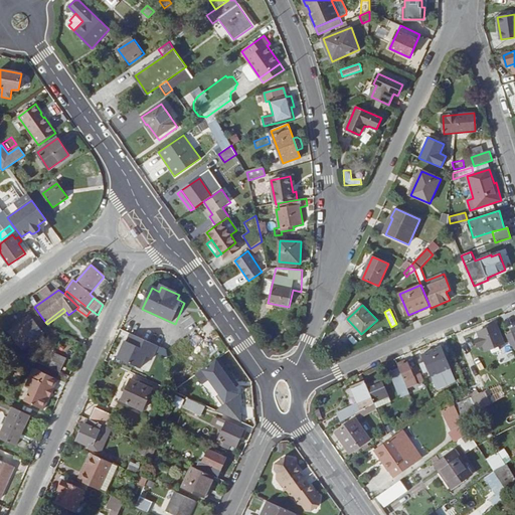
[(33,319),(38,327),(44,323),(38,315),(33,319)]
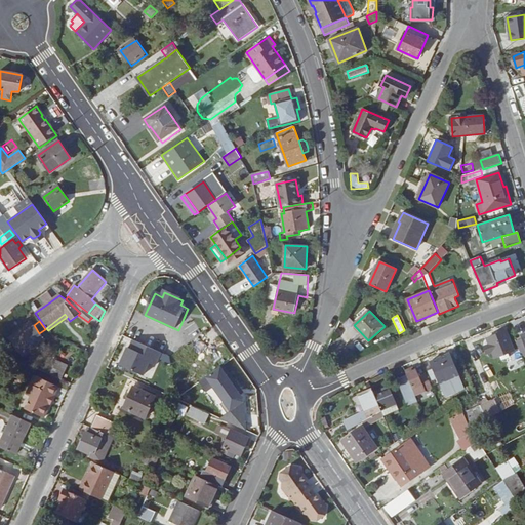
[(12,342),(23,357),(45,341),(39,333),(34,325),(32,323),(9,338),(12,342)]
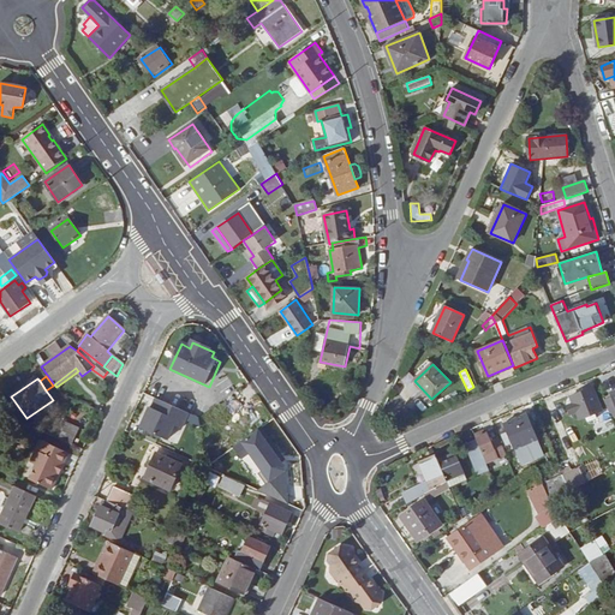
[(593,389),(572,398),(574,404),(568,406),(572,415),(578,412),(580,419),(585,418),(587,423),(598,417),(597,413),(603,410),(593,389)]
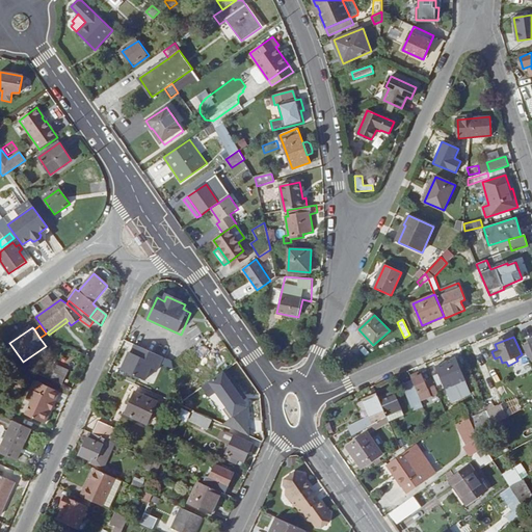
[(207,338),(193,348),(197,354),(212,345),(207,338)]
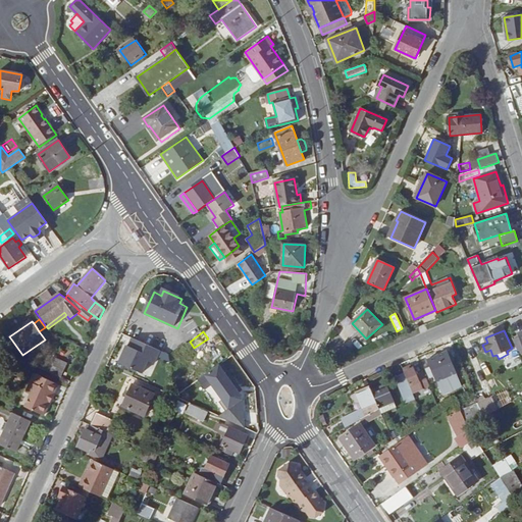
[(120,364),(152,378),(163,352),(136,340),(133,348),(128,346),(120,364)]
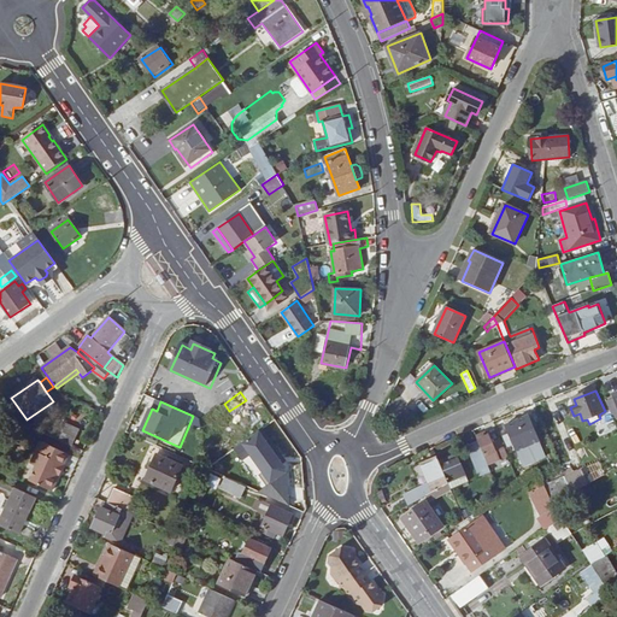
[(529,418),(507,427),(511,435),(505,438),(509,447),(515,445),(524,465),(536,460),(535,457),(539,456),(538,452),(545,450),(541,441),(540,442),(529,418)]
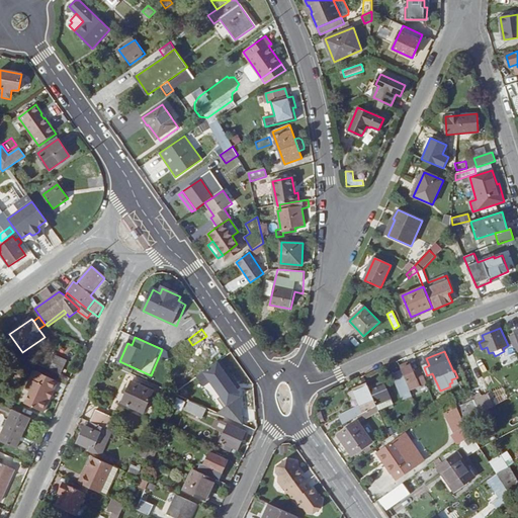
[(47,367),(60,373),(66,360),(53,354),(47,367)]
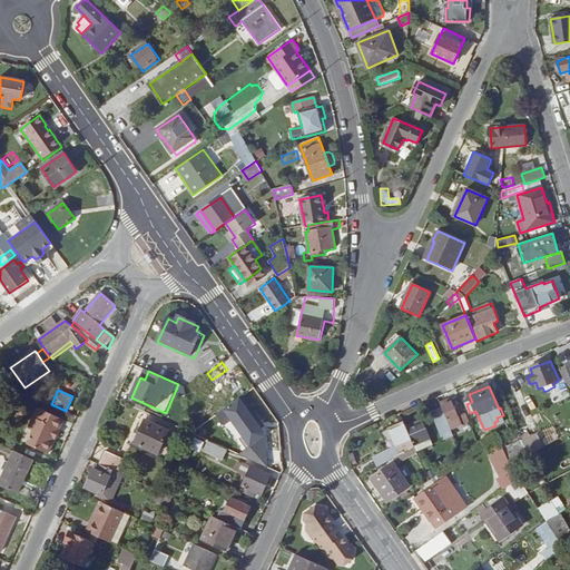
[(239,399),(223,410),(249,446),(264,436),(264,432),(239,399)]
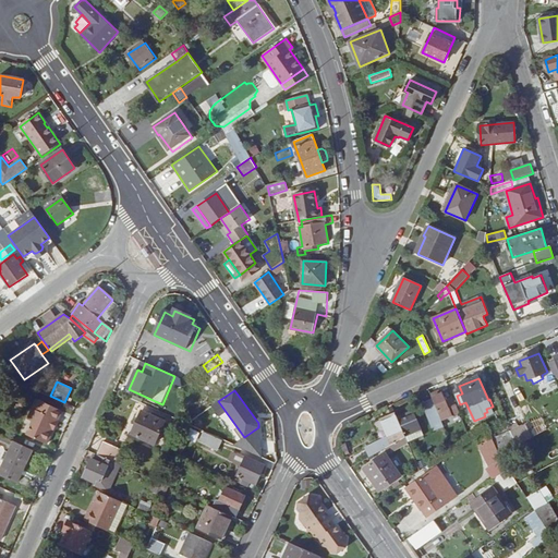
[(440,396),(433,398),(434,400),(441,421),(460,413),(453,400),(446,403),(443,395),(440,396)]
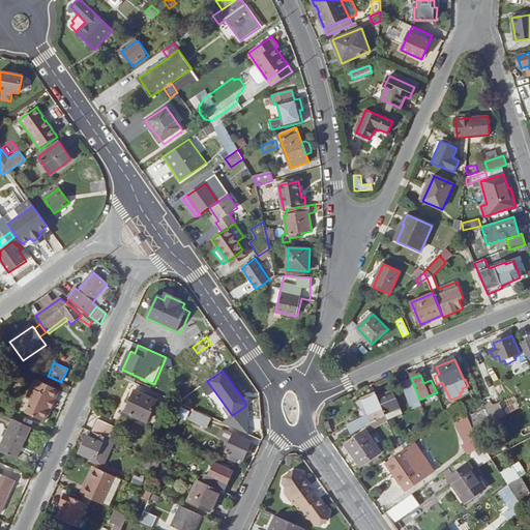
[(55,399),(60,389),(36,379),(27,399),(32,401),(27,412),(46,421),(51,409),(49,408),(53,398),(55,399)]
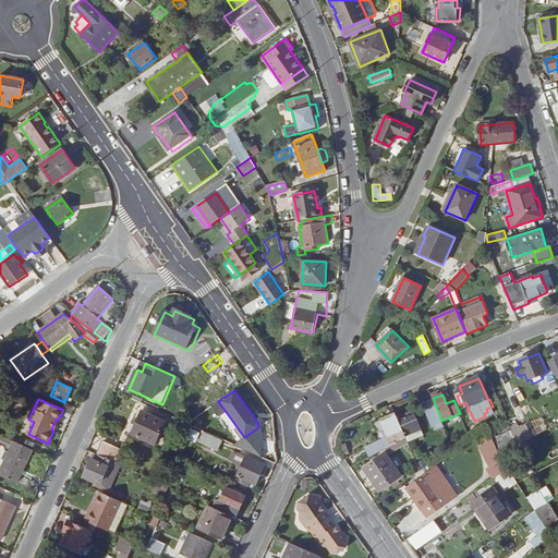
[(445,427),(441,421),(434,400),(424,404),(435,431),(445,427)]
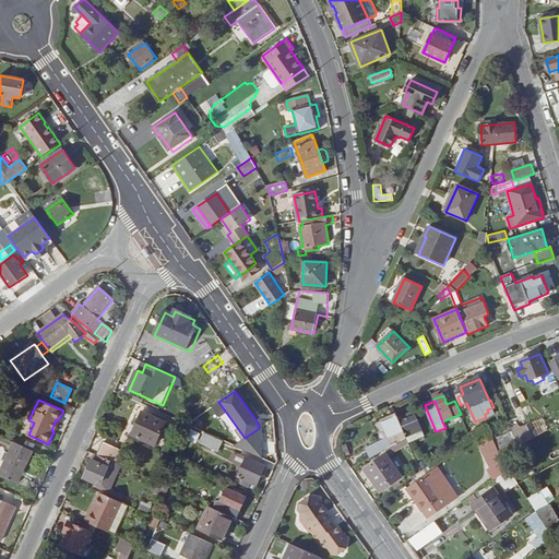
[(143,413),(132,437),(155,447),(161,432),(168,436),(173,427),(165,424),(165,423),(143,413)]
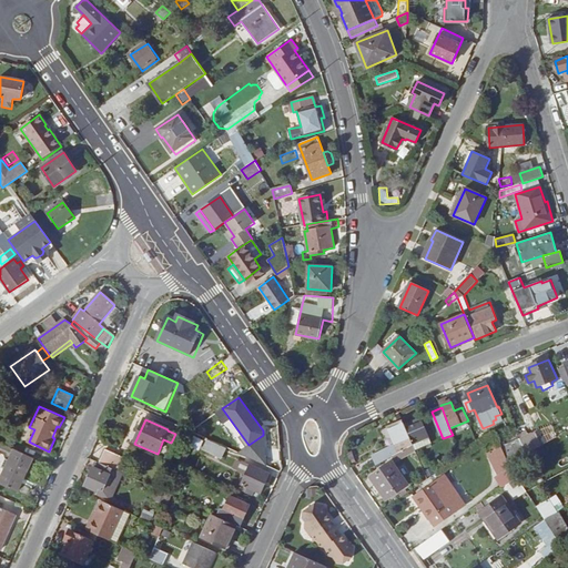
[(423,421),(405,428),(413,445),(430,438),(423,421)]
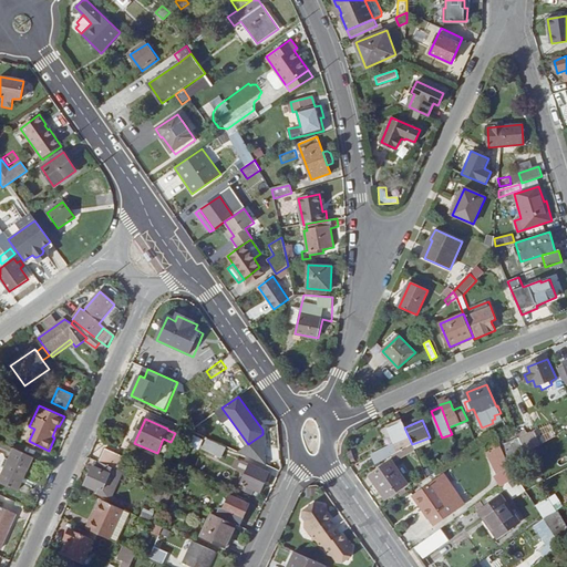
[(372,455),(377,464),(412,444),(404,428),(402,421),(388,428),(394,443),(372,455)]
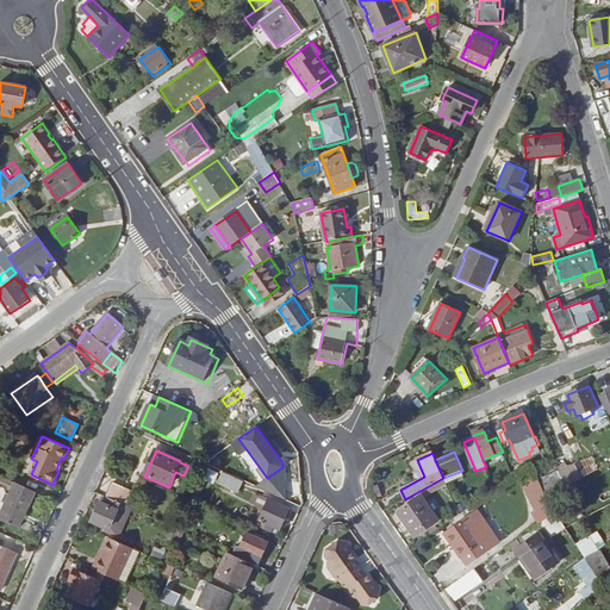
[(224,472),(230,474),(228,454),(222,454),(218,458),(213,454),(206,459),(207,465),(224,472)]
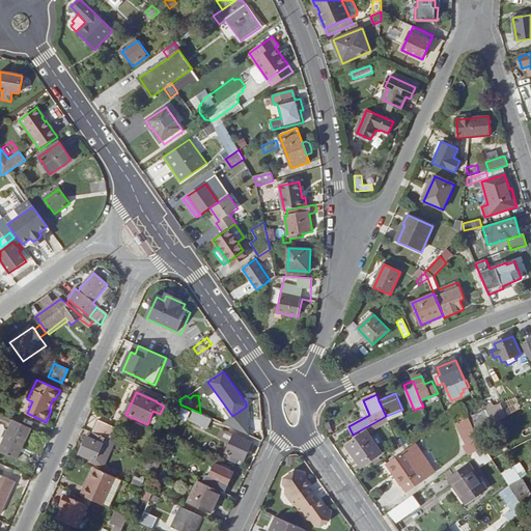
[(492,402),(485,406),(485,407),(494,424),(508,417),(502,403),(494,408),(492,402)]
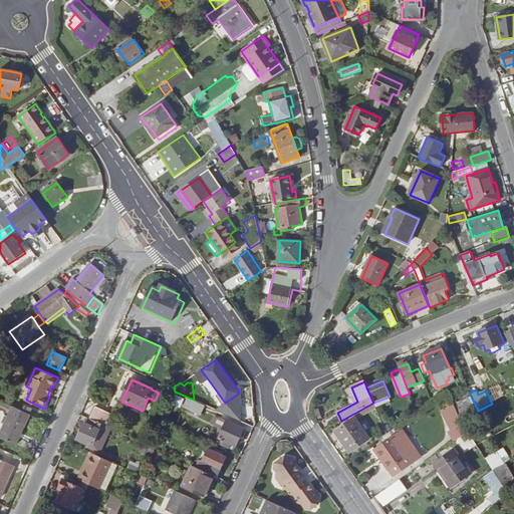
[(456,408),(461,420),(478,411),(470,394),(462,398),(465,404),(456,408)]
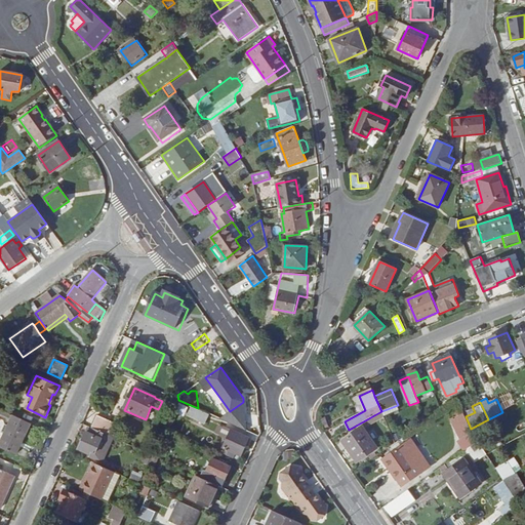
[(174,411),(184,416),(188,407),(179,403),(174,411)]
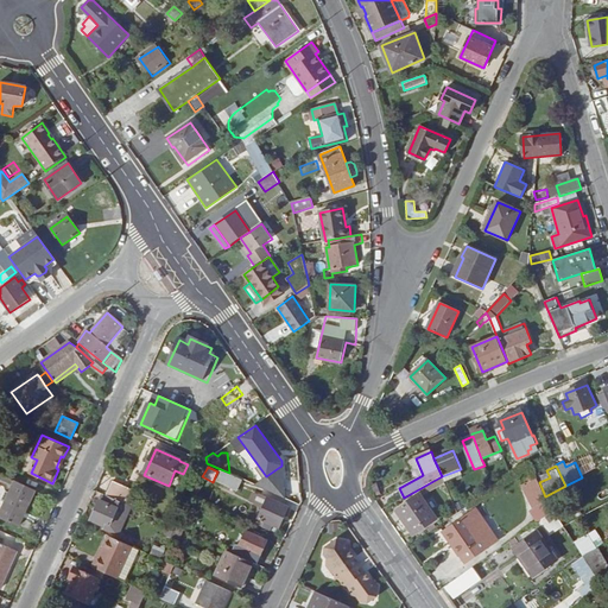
[(229,473),(223,470),(219,481),(238,491),(244,480),(229,473)]
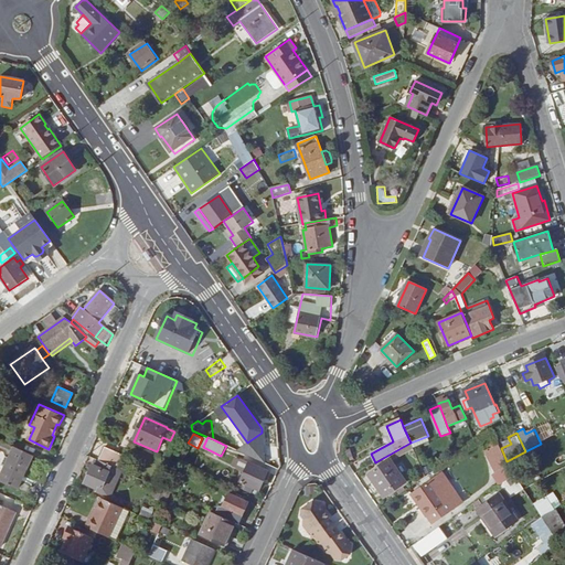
[(501,448),(499,444),(486,451),(491,464),(496,473),(492,476),(500,486),(515,476),(507,461),(501,448)]
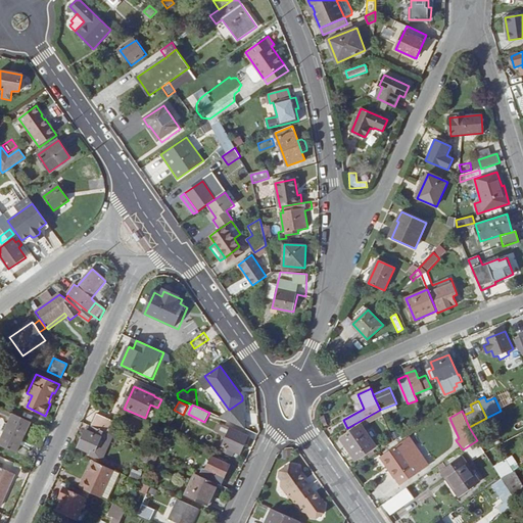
[(0,444),(16,452),(30,422),(12,415),(0,441),(0,444)]
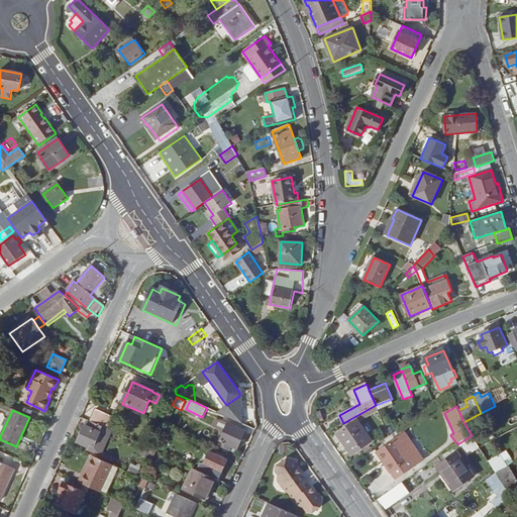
[(103,427),(110,430),(116,418),(97,410),(91,422),(103,427)]
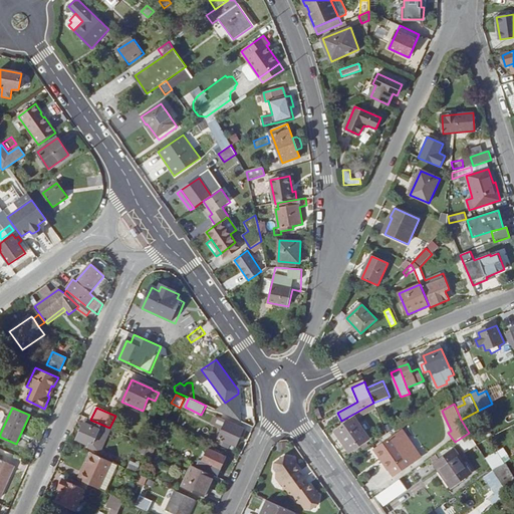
[(170,410),(166,409),(162,419),(170,423),(172,419),(168,417),(170,410)]
